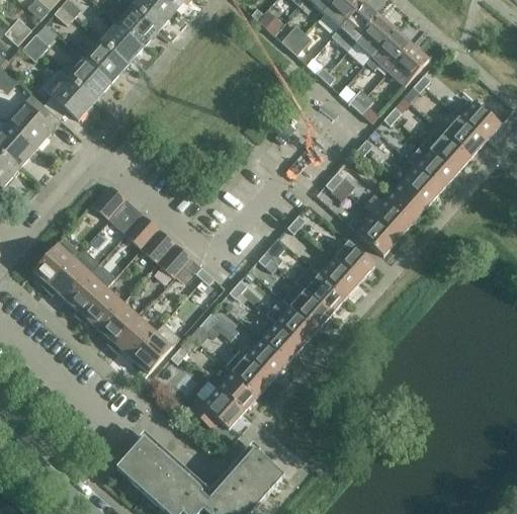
[(50,9),(38,0),(32,0),(25,9),(34,16),(38,20),(50,9)]
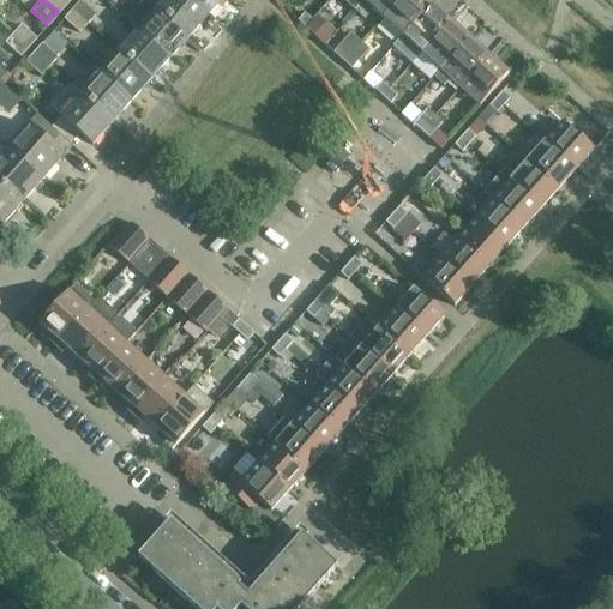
[(46,0),(59,11),(66,2),(64,0),(46,0)]
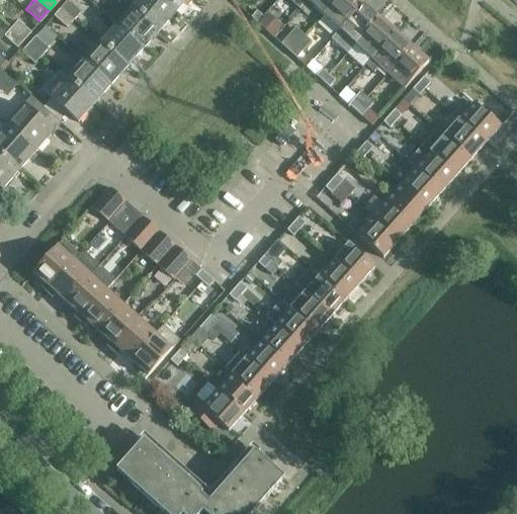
[(65,0),(60,5),(74,17),(80,10),(69,0),(65,0)]
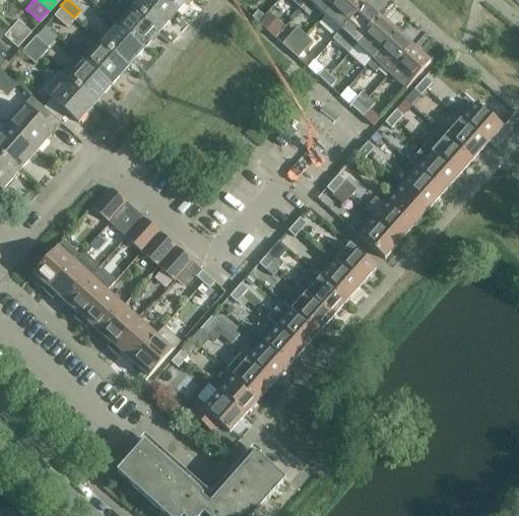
[(111,18),(116,22),(117,20),(144,45),(160,27),(133,3),(132,4),(128,0),(126,0),(126,1),(125,0),(119,0),(108,12),(112,16),(111,18)]
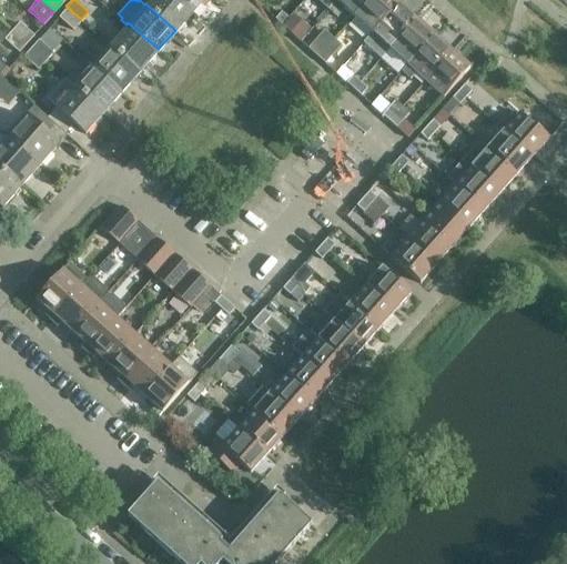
[(193,10),(182,0),(148,0),(145,3),(175,30),(193,10)]
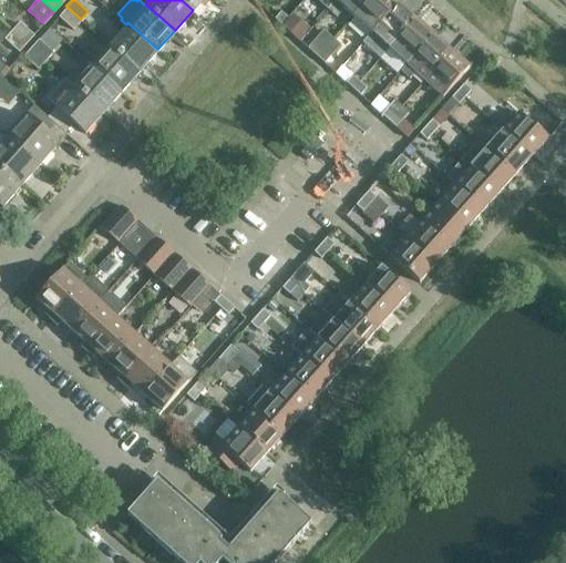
[(182,0),(193,10),(202,0),(182,0)]
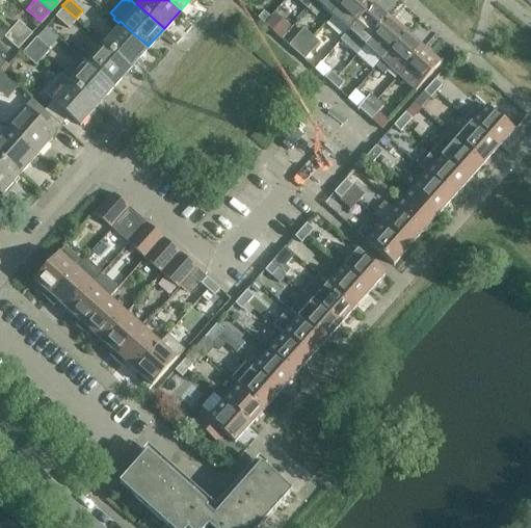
[(313,0),(308,6),(316,14),(323,6),(332,14),(343,0),(313,0)]
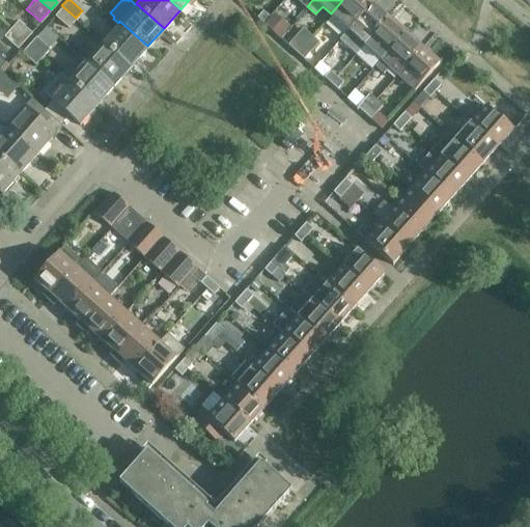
[(342,0),(331,14),(347,28),(371,1),(370,0),(342,0)]
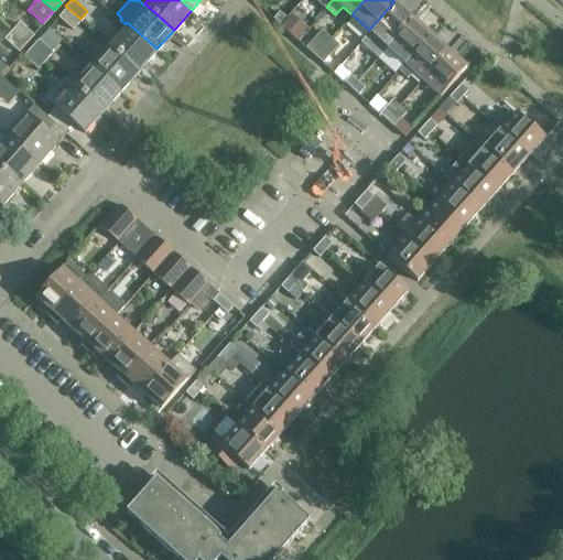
[(394,1),(369,30),(360,40),(378,56),(387,46),(412,17),(394,1)]
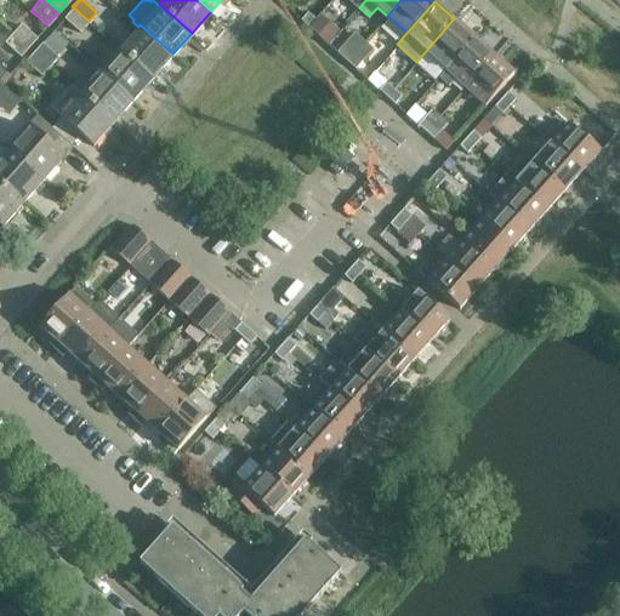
[(72,6),(64,16),(80,30),(89,21),(72,6)]
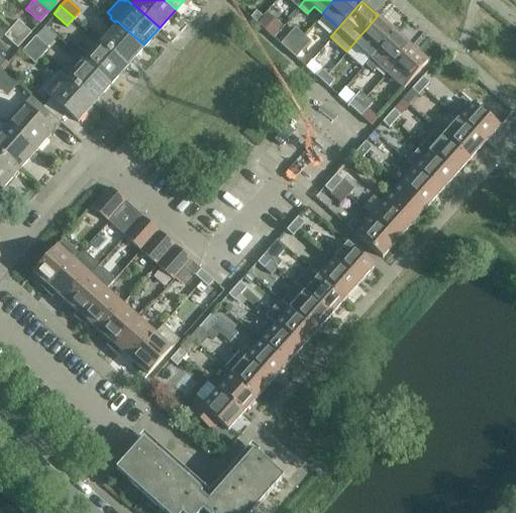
[(255,8),(249,14),(256,20),(263,14),(255,8)]
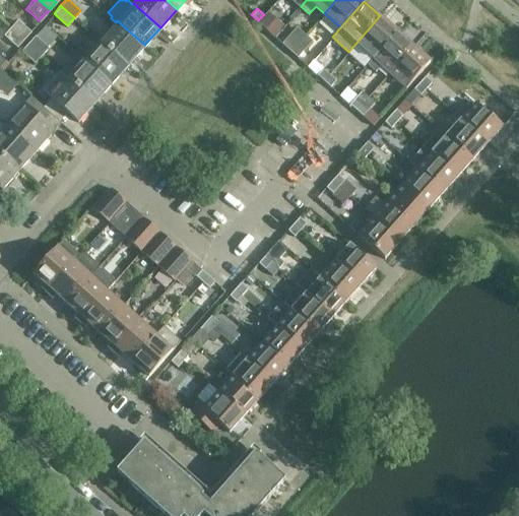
[(264,14),(258,20),(264,26),(270,19),(264,14)]
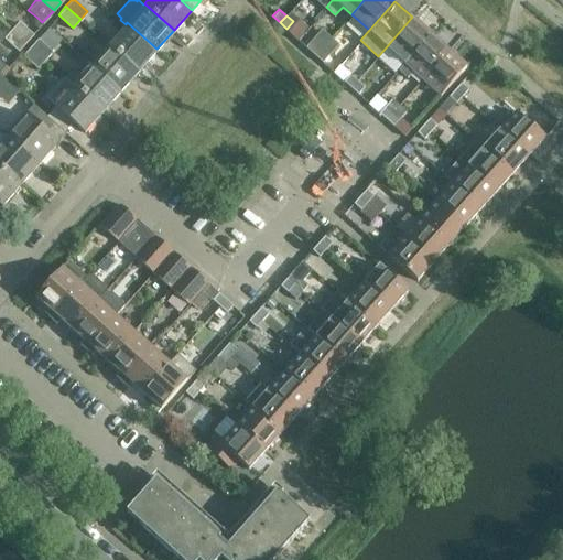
[(412,17),(387,46),(404,62),(431,33),(412,17)]
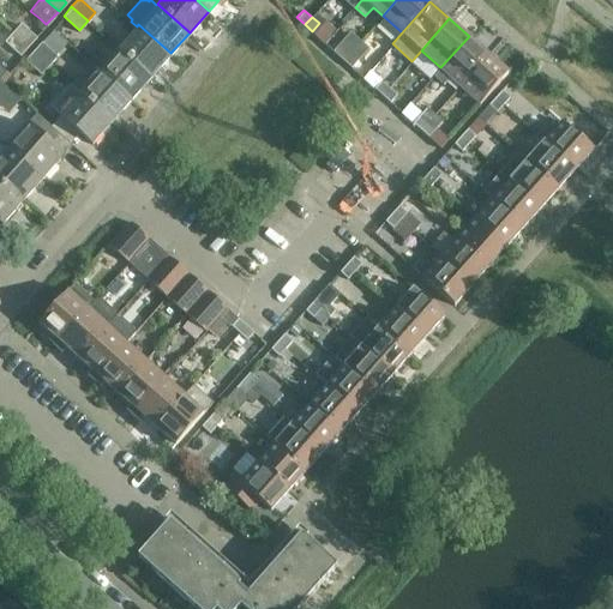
[(20,22),(12,30),(28,44),(36,35),(20,22)]
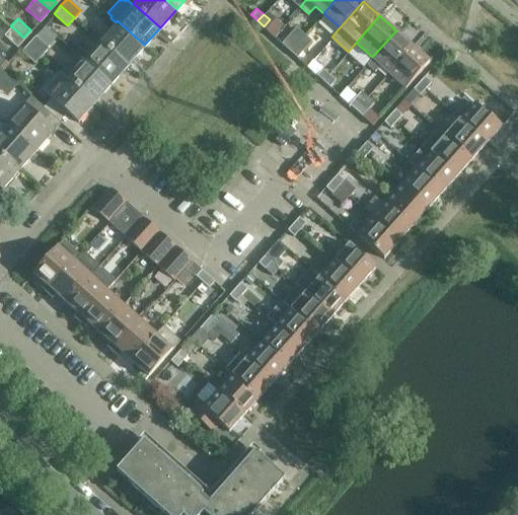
[(116,22),(100,39),(128,63),(144,45),(117,20),(116,22)]
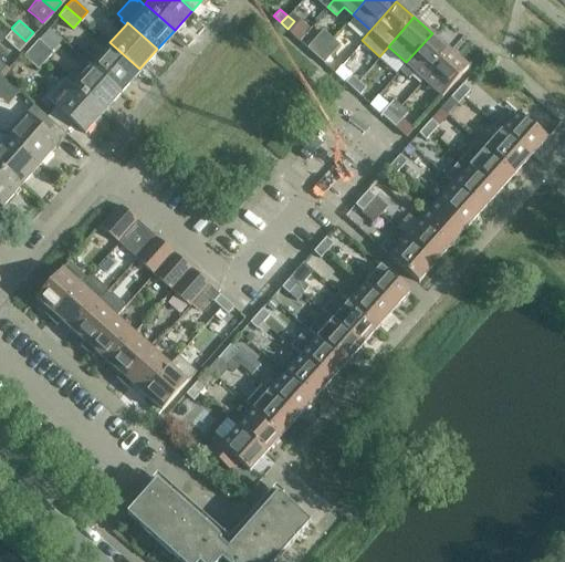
[(11,28),(3,37),(19,50),(25,41),(11,28)]
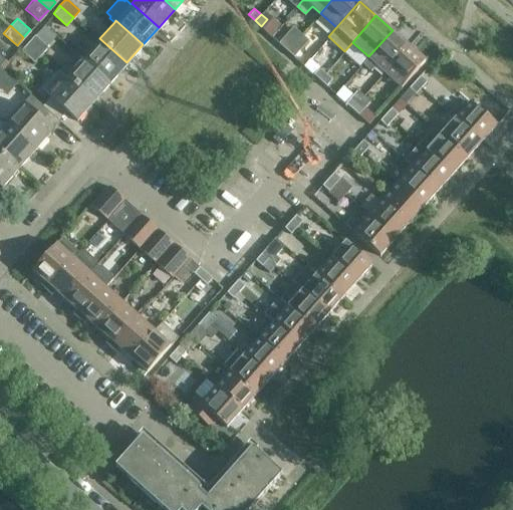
[(287,49),(302,33),(293,25),(278,41),(287,49)]
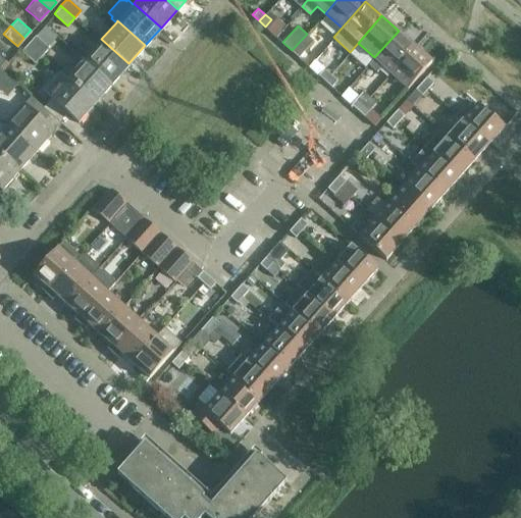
[(399,31),(374,57),(368,63),(376,70),(382,64),(391,71),(415,45),(399,31)]
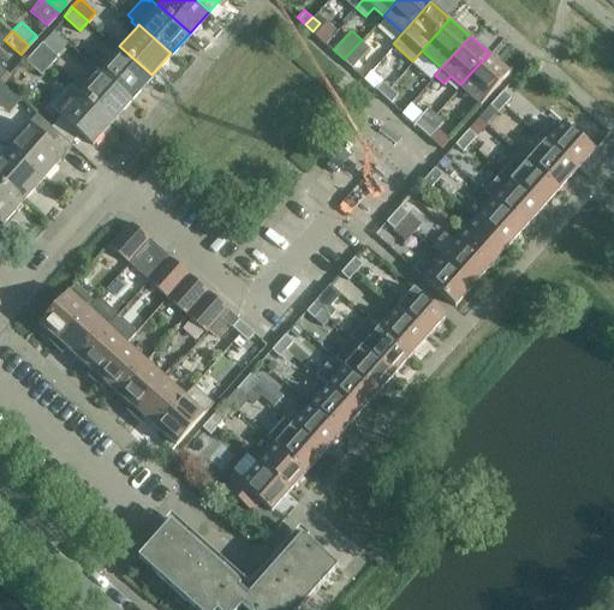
[(41,40),(34,49),(49,64),(58,54),(41,40)]
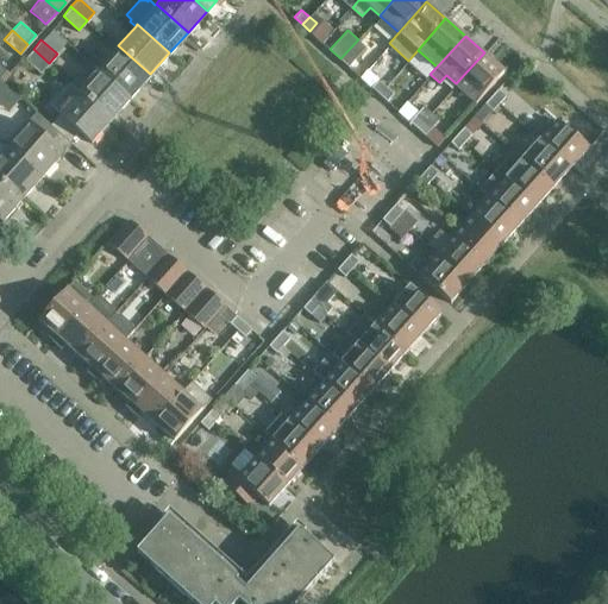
[(340,58),(348,64),(365,45),(358,39),(340,58)]
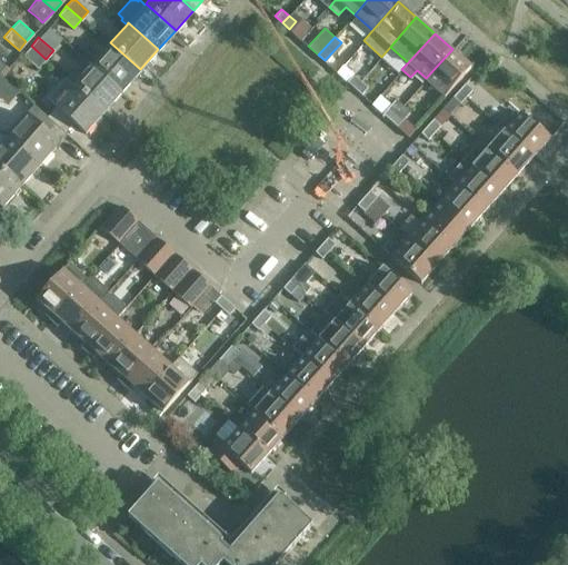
[(110,42),(92,62),(122,89),(140,69),(110,42)]
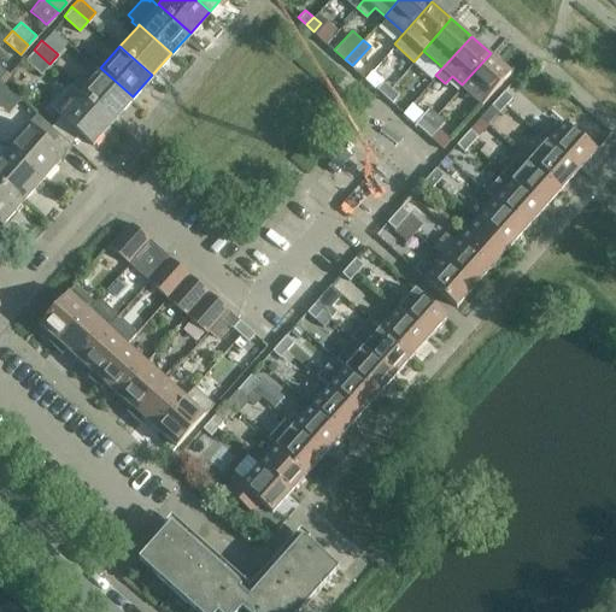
[(34,49),(25,58),(41,72),(50,64),(34,49)]
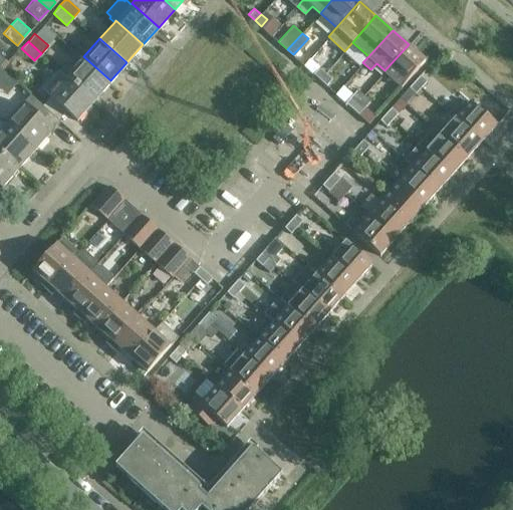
[(409,44),(385,70),(402,85),(425,59),(409,44)]
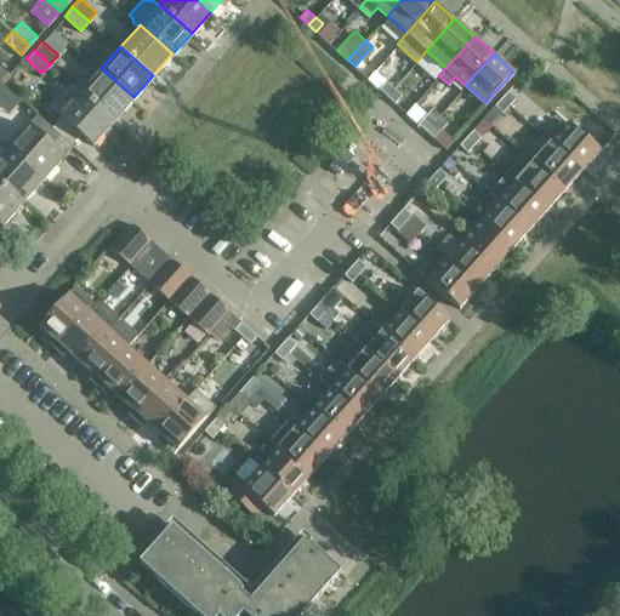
[(1,68),(0,68),(0,78),(4,81),(10,75),(1,68)]
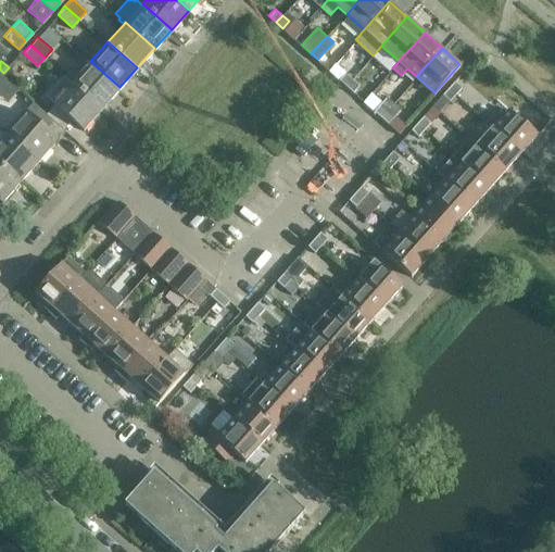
[(90,61),(73,79),(102,105),(120,87),(90,61)]
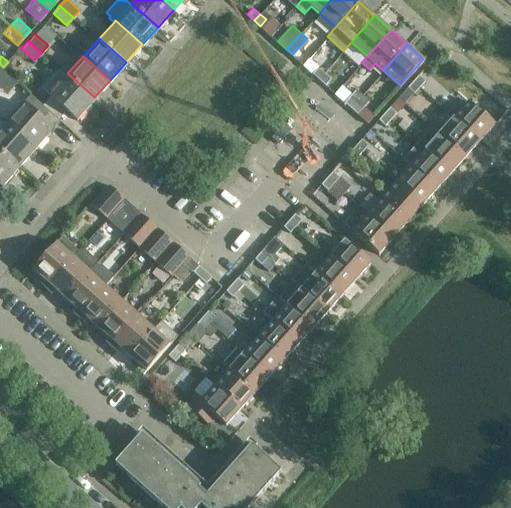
[(318,66),(312,72),(319,78),(324,72),(318,66)]
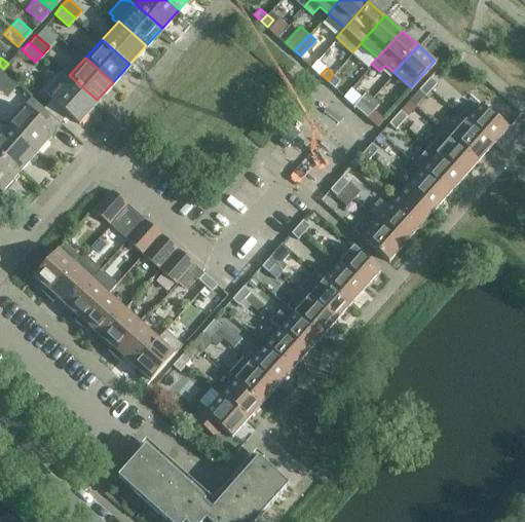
[(333,74),(328,80),(334,86),(339,79),(333,74)]
